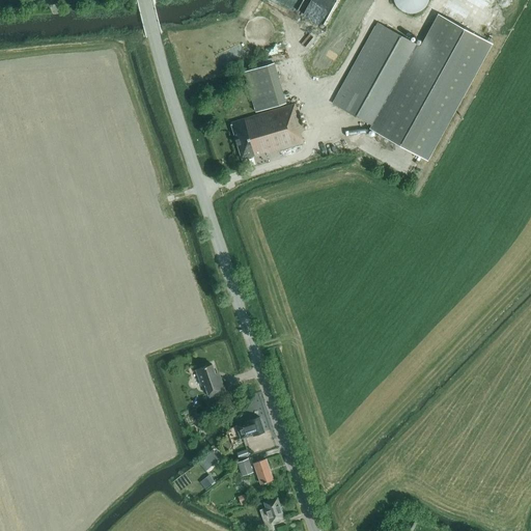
[(272,0),(301,14),(307,0),(272,0)]
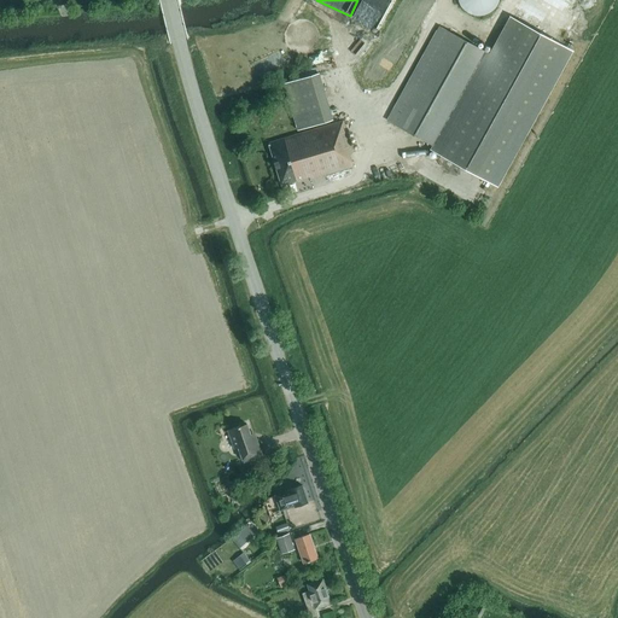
[(458,0),(459,3),(460,4),(461,6),(462,7),(464,9),(466,11),(467,12),(470,13),(471,13),(473,15),(476,15),(477,16),(479,16),(482,16),(484,15),(485,15),(488,13),(489,12),(491,11),(493,10),(495,9),(496,7),(497,5),(499,4),(499,1),(499,0),(458,0)]
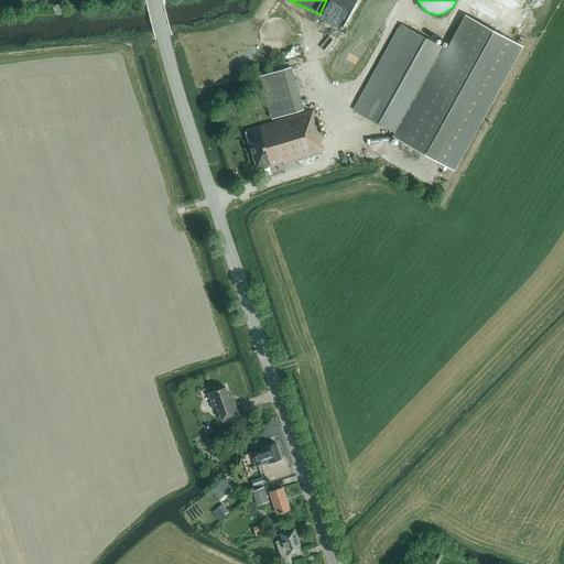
[(396,133),(394,137),(453,169),(521,45),(468,17),(448,51),(401,24),(354,110),(396,133)]
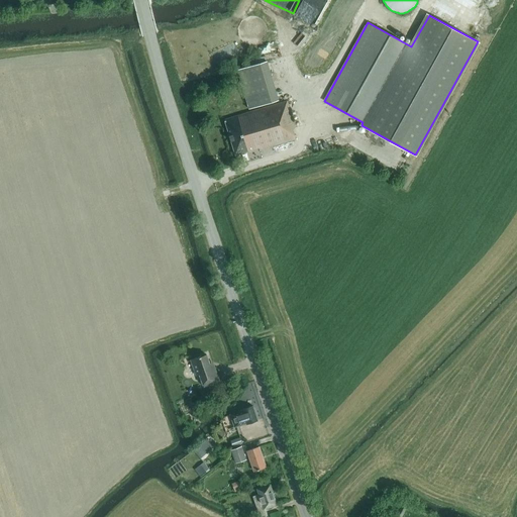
[(237,70),(249,109),(279,100),(267,61),(237,70)]
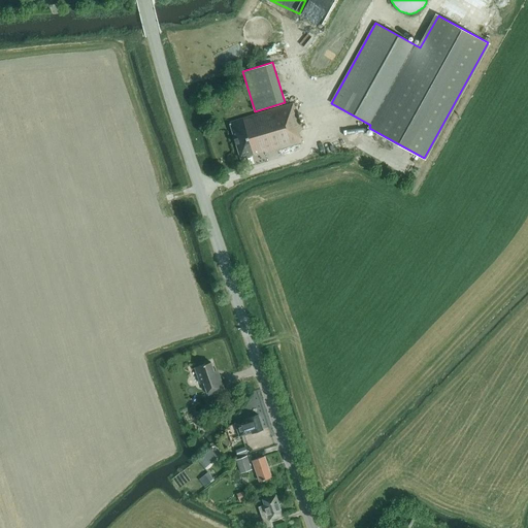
[(294,103),(281,107),(229,123),(240,158),(264,152),(265,153),(302,142),(299,132),(302,131),(294,103)]
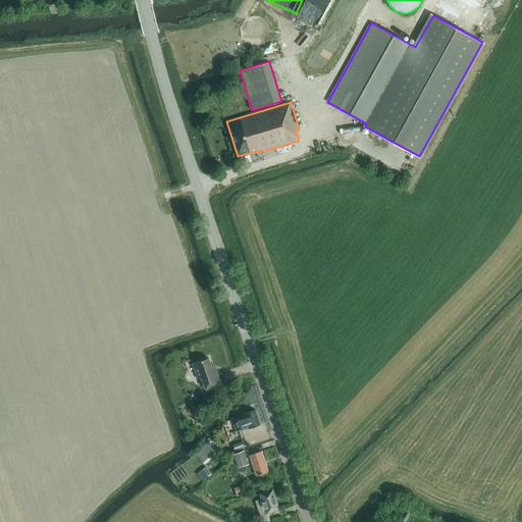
[(206,390),(222,385),(216,370),(213,371),(208,358),(193,364),(198,379),(202,378),(206,390)]
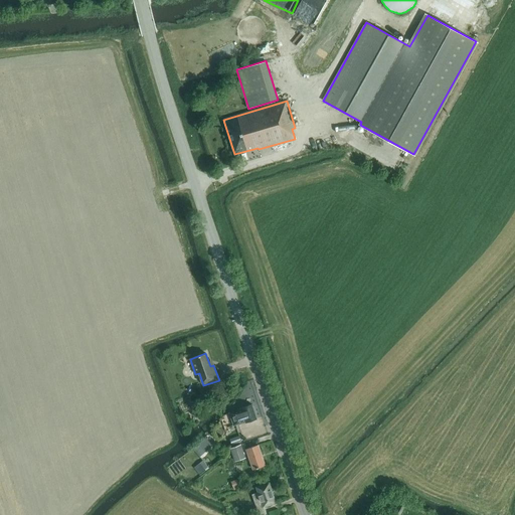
[(206,388),(199,390),(201,396),(208,393),(206,388)]
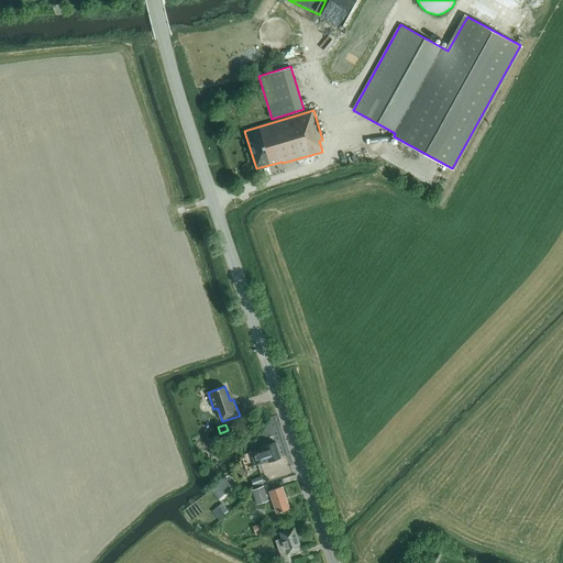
[(256,449),(250,451),(255,465),(267,461),(268,463),(269,462),(282,457),(277,442),(256,449)]
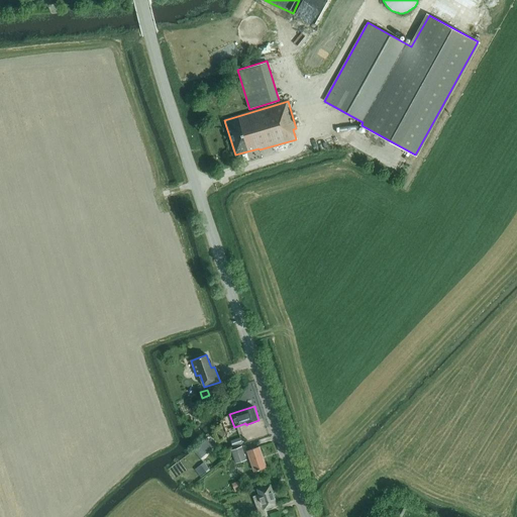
[(242,443),(240,436),(230,440),(233,446),(242,443)]
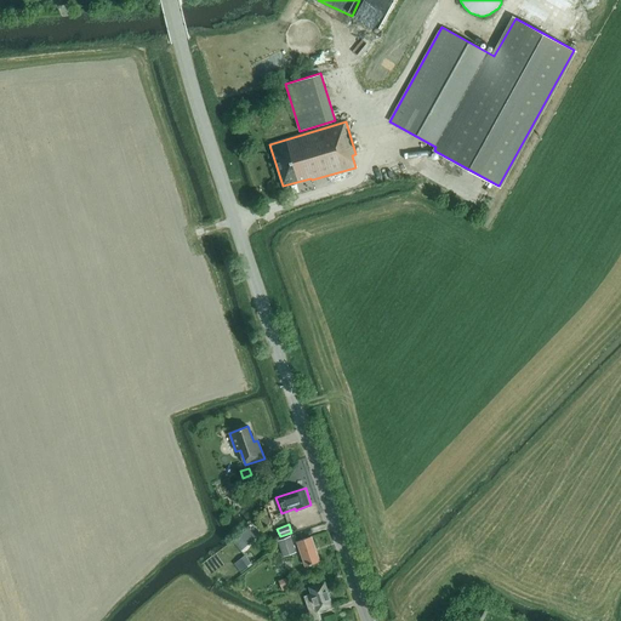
[(249,528),(234,540),(243,550),(256,537),(249,528)]
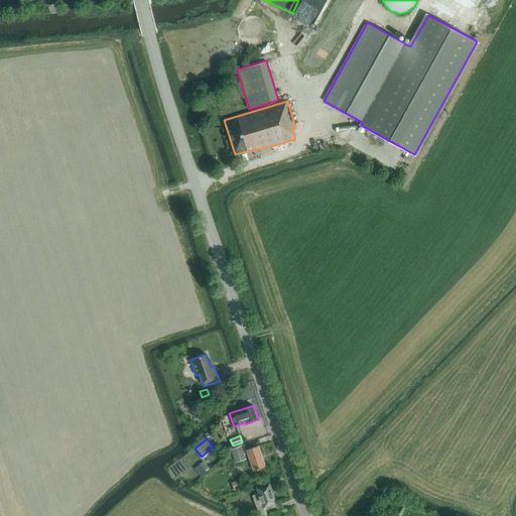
[(242,445),(232,449),(237,462),(242,460),(241,458),(246,457),(242,445)]
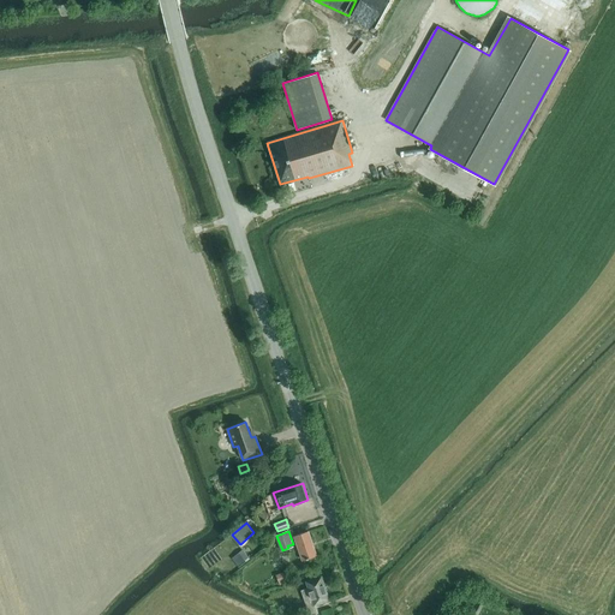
[(304,560),(317,555),(309,532),(296,536),(304,560)]
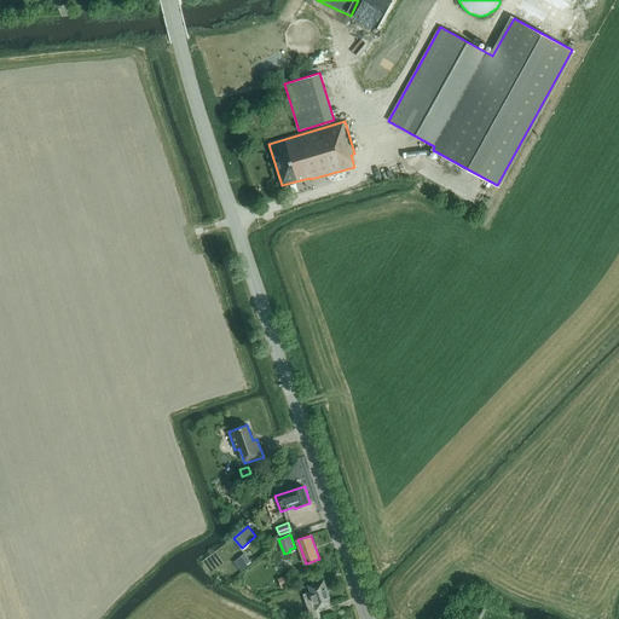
[(287,574),(277,578),(281,588),(290,585),(287,574)]
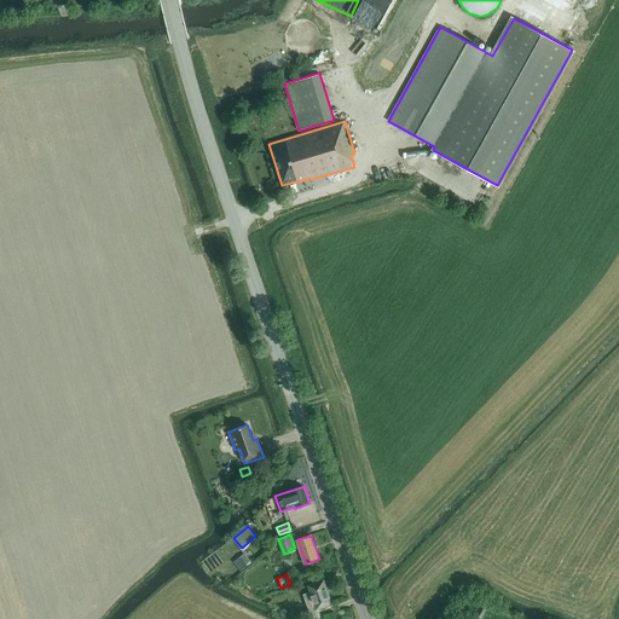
[(331,603),(323,579),(307,585),(310,591),(302,594),(308,609),(301,612),(304,618),(312,618),(319,617),(317,608),(331,603)]
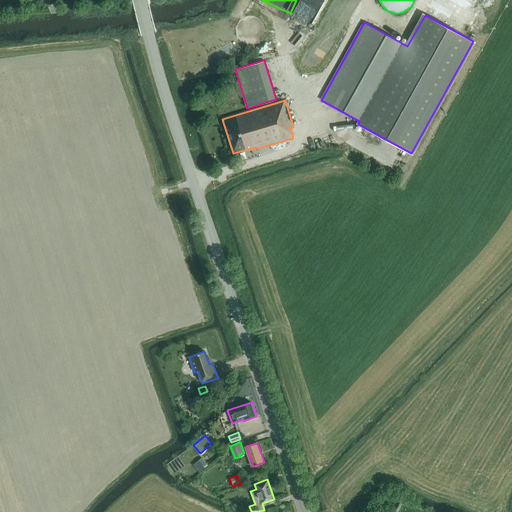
[(397,511),(404,501),(399,498),(392,511),(393,511),(397,511)]
